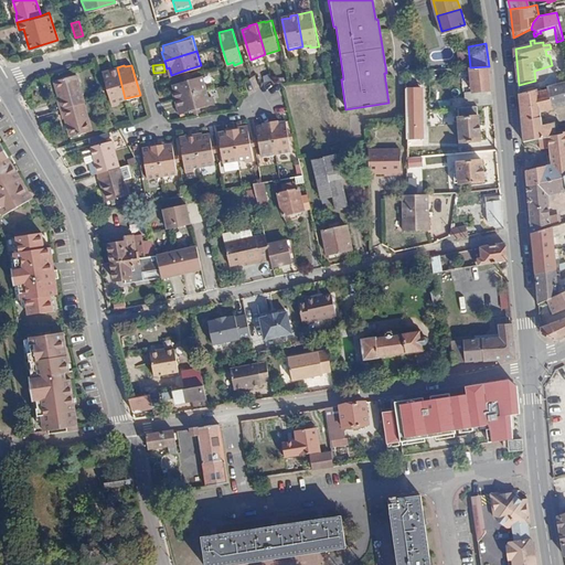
[(477,106),(492,105),(489,66),(470,67),(472,92),(465,93),(466,106),(477,106)]
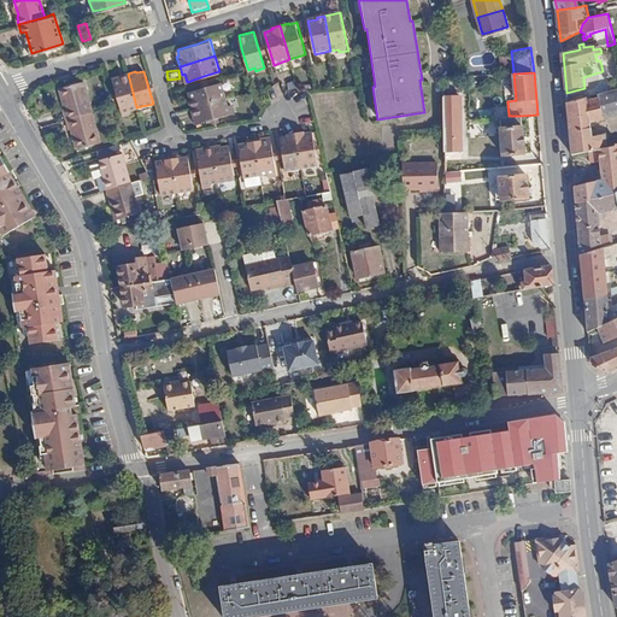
[(129,110),(136,107),(128,74),(112,78),(116,94),(117,100),(122,115),(130,113),(129,110)]
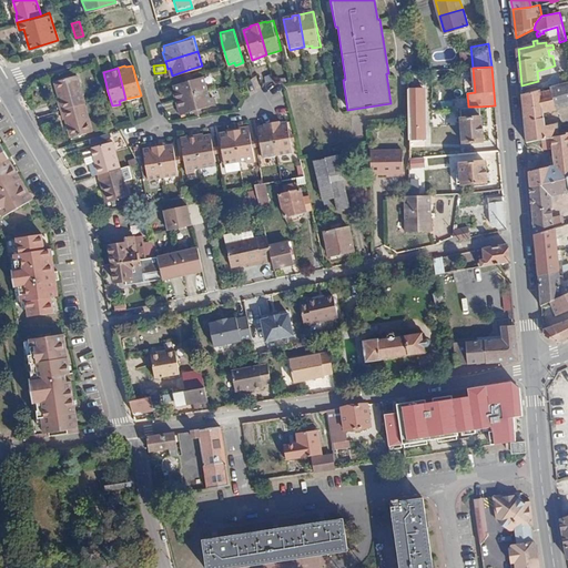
[(58,100),(60,109),(61,109),(82,102),(74,75),(54,81),(60,100),(58,100)]
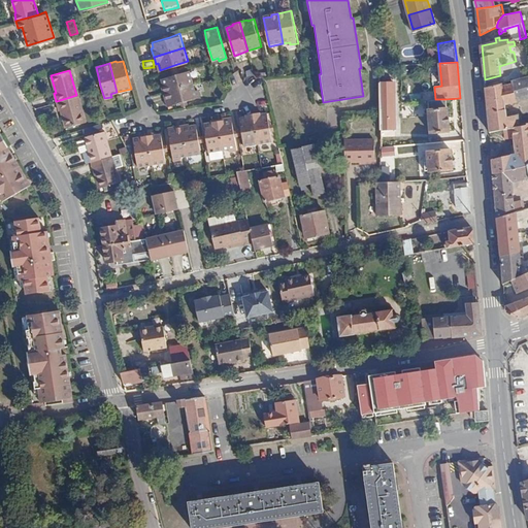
[(161,86),(163,92),(193,84),(189,70),(178,73),(172,75),(161,78),(163,86),(161,86)]
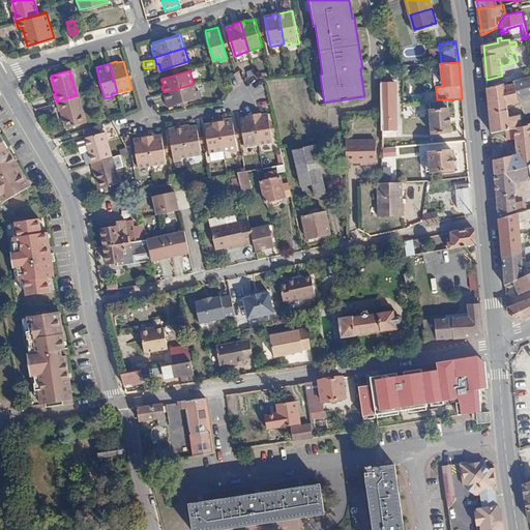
[(240,71),(230,75),(234,87),(244,84),(240,71)]
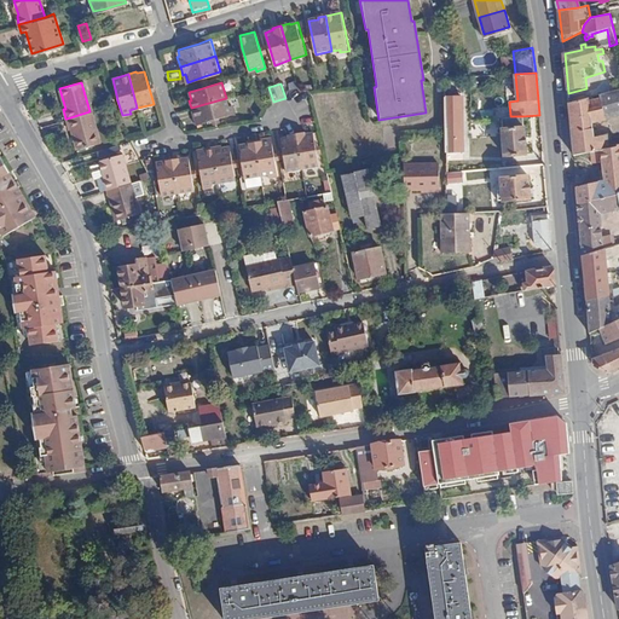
[(586,88),(568,93),(570,103),(586,98),(586,88)]
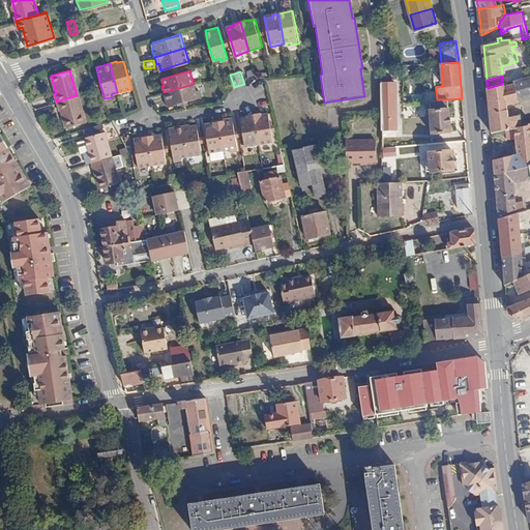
[(529,76),(517,80),(513,81),(514,84),(517,95),(520,95),(520,98),(518,98),(518,102),(529,99),(529,76)]
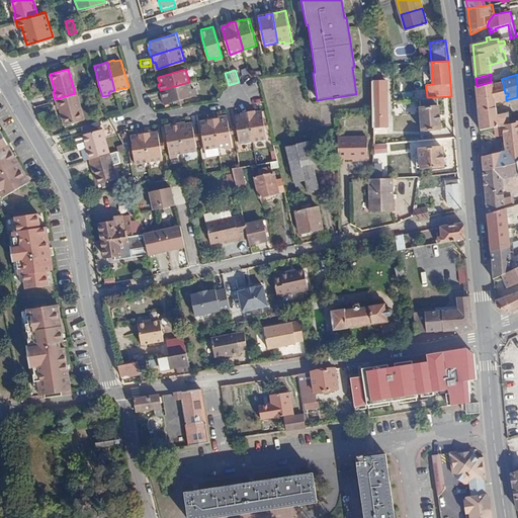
[(372,80),(372,109),(372,114),(386,114),(386,80),(372,80)]
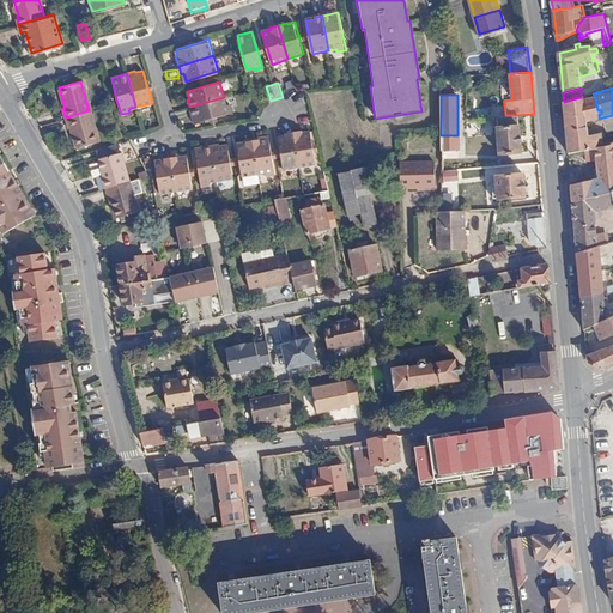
[(586,122),(599,119),(599,114),(601,114),(601,110),(598,110),(595,97),(583,99),(583,96),(581,97),(564,102),(570,153),(595,147),(612,143),(612,132),(605,133),(587,135),(586,122)]
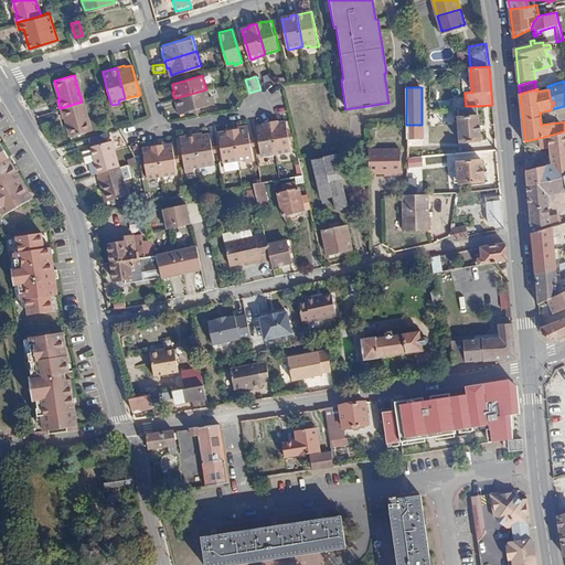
[(206,89),(174,98),(179,114),(193,110),(200,109),(214,105),(211,95),(209,96),(206,89)]
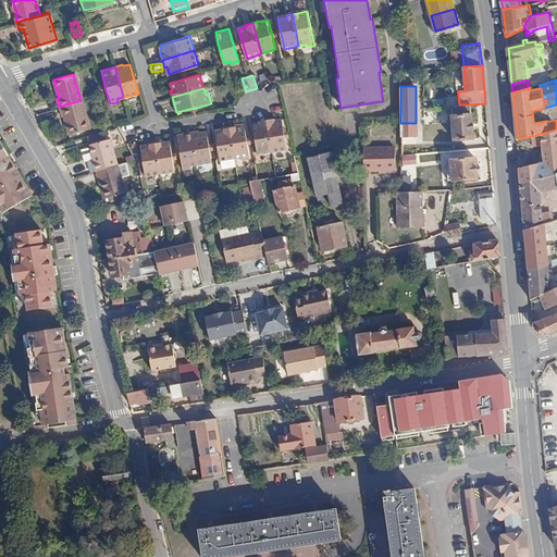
[(81,100),(60,107),(63,116),(64,115),(70,133),(87,127),(81,100)]
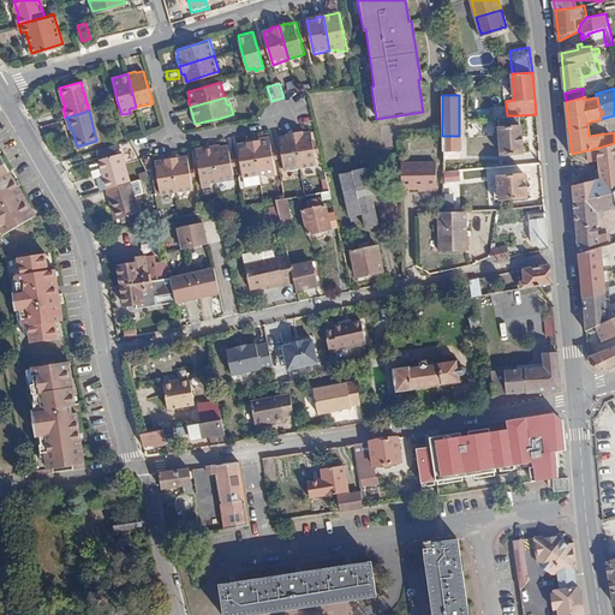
[(523,153),(519,115),(507,115),(497,117),(501,155),(523,153)]
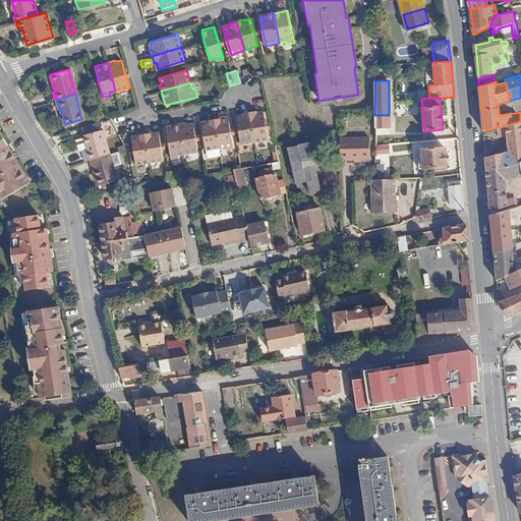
[(249,113),(254,142),(269,140),(267,129),(266,124),(264,112),(257,113),(256,112),(249,113)]
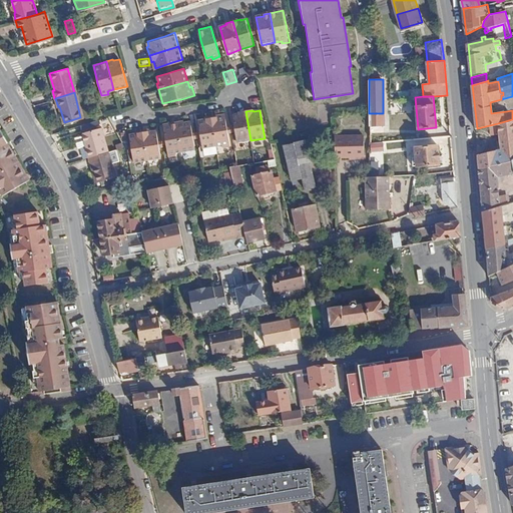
[(236,142),(250,140),(245,111),(237,112),(238,114),(232,115),(234,127),(235,132),(236,142)]
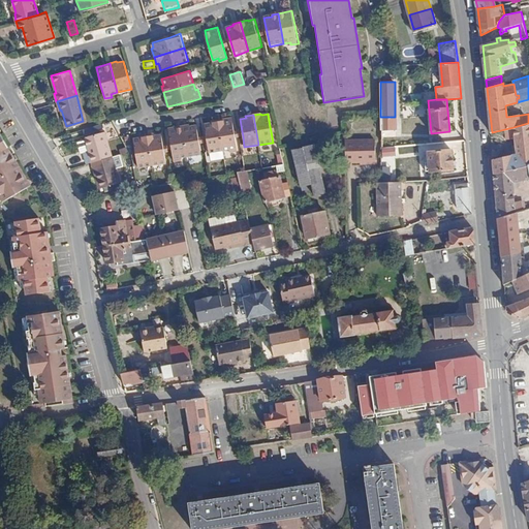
[(395,117),(380,117),(380,129),(394,128),(395,128),(395,117)]
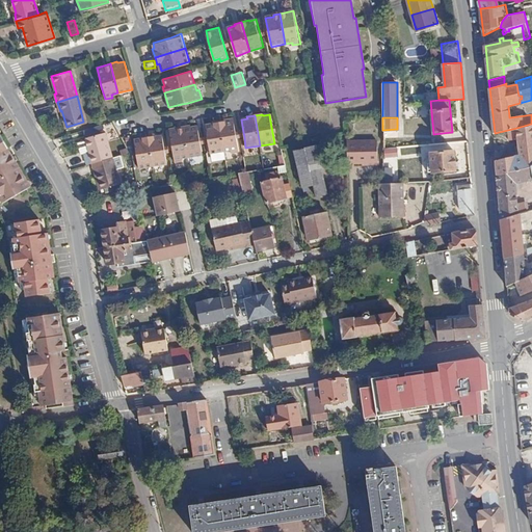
[(219,122),(223,152),(231,151),(232,154),(239,152),(237,138),(236,133),(234,120),(219,122)]
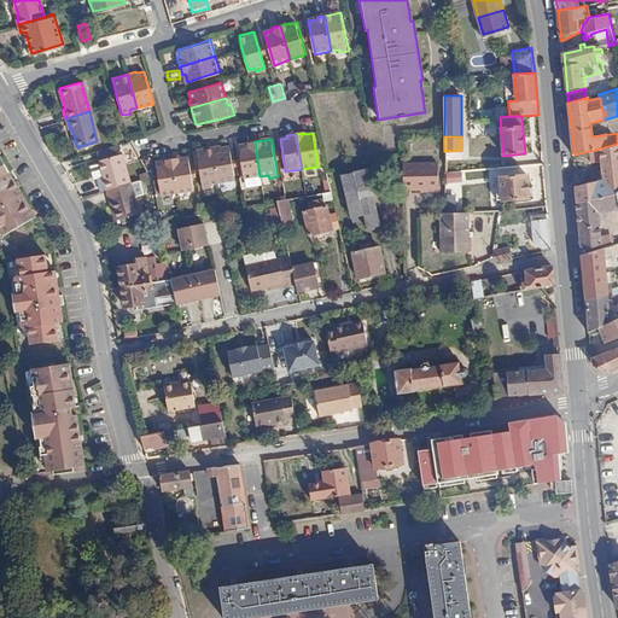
[(244,179),(260,176),(255,141),(246,143),(246,145),(239,146),(244,179)]
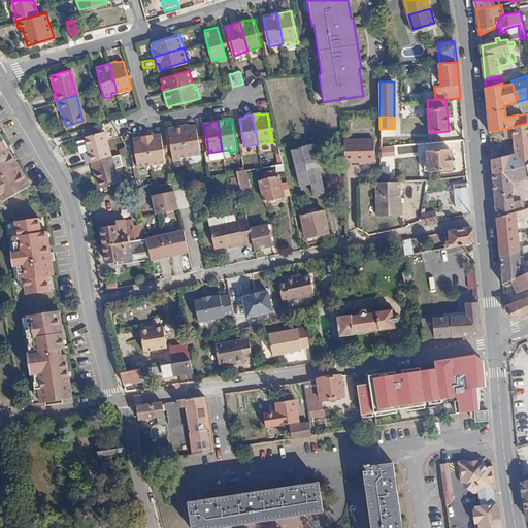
[(517,153),(493,159),(497,218),(514,212),(514,202),(512,183),(527,177),(527,123),(513,127),(517,153)]
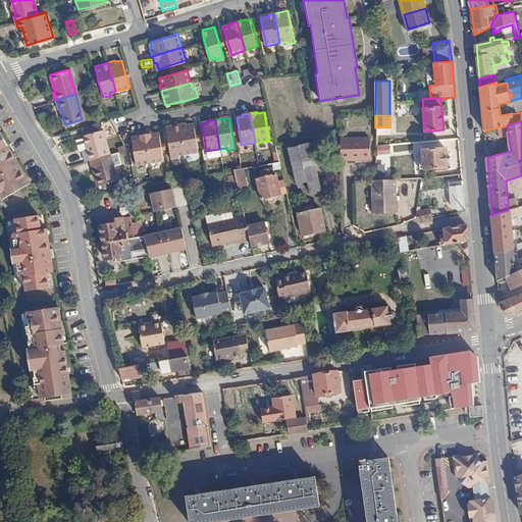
[(179,155),(186,154),(180,123),(167,125),(169,140),(170,146),(172,159),(180,158),(179,155)]
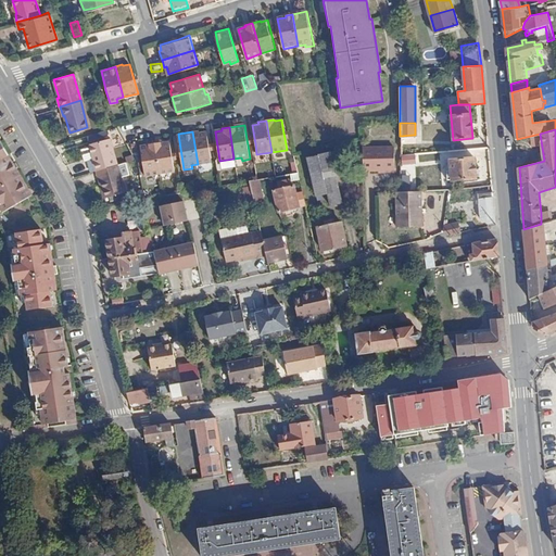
[(192,131),(198,164),(212,162),(210,150),(210,144),(207,131),(192,131)]
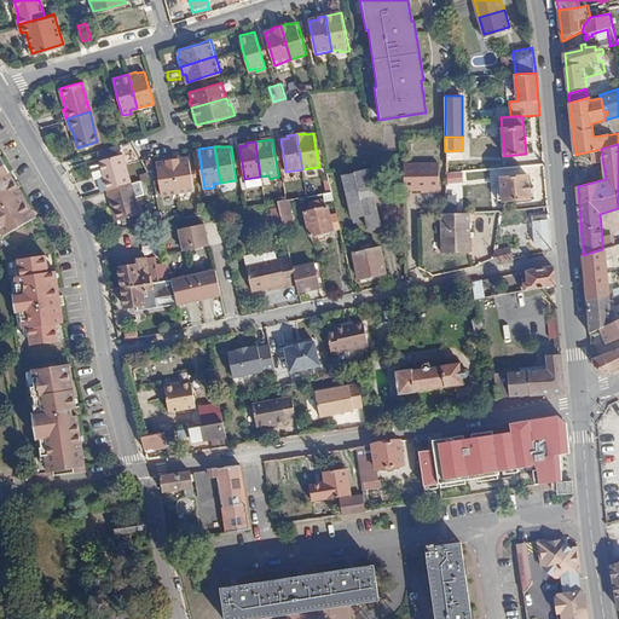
[(445,151),(445,166),(461,165),(461,150),(445,151)]
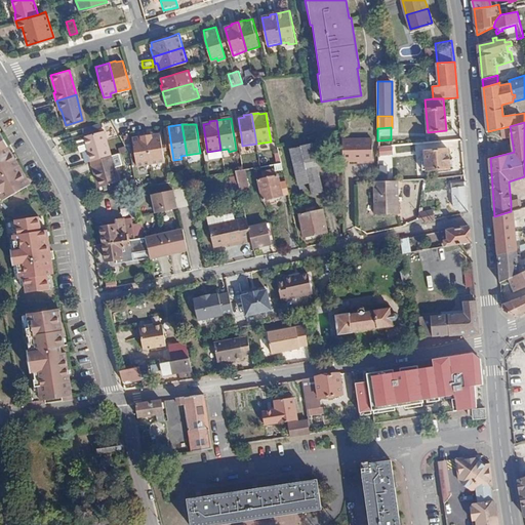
[(0,132),(6,145),(9,143),(2,130),(0,131),(0,132)]
